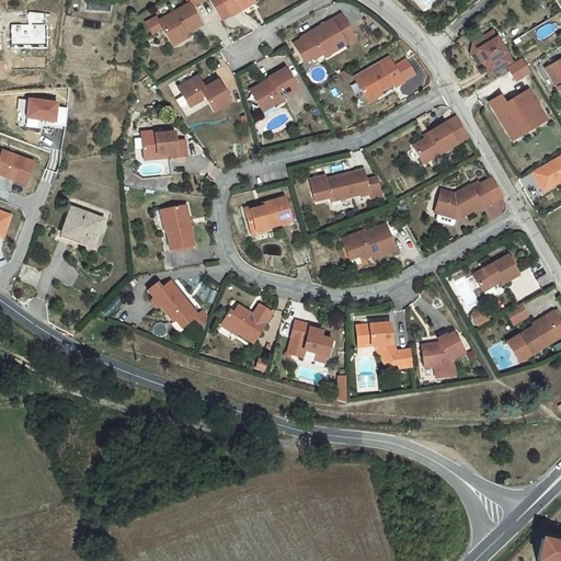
[(185,0),(189,4),(159,22),(158,22),(162,29),(170,43),(184,34),(201,25),(191,8),(203,0),(185,0)]
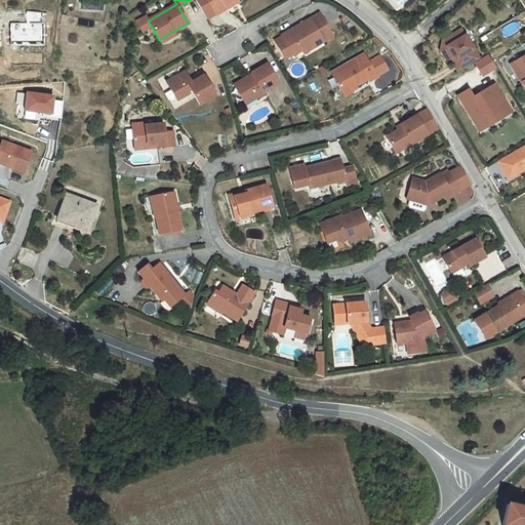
[(216,15),(226,10),(225,7),(237,0),(195,0),(207,19),(215,14),(216,15)]
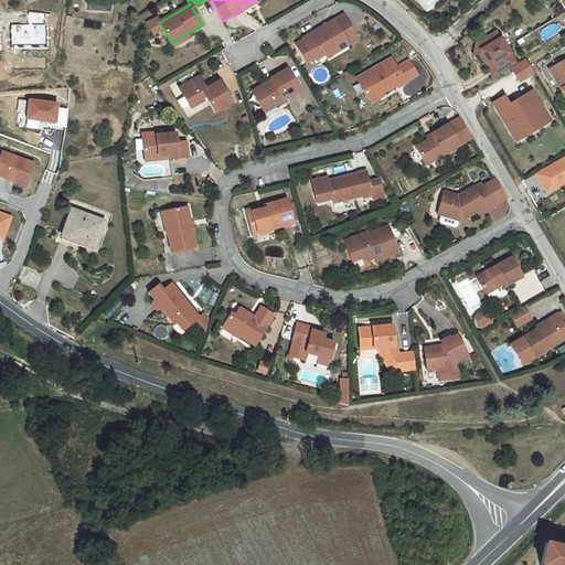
[(324,55),(345,43),(348,46),(358,41),(344,16),(302,39),(304,40),(296,44),(306,64),(315,59),(316,61),(324,55)]
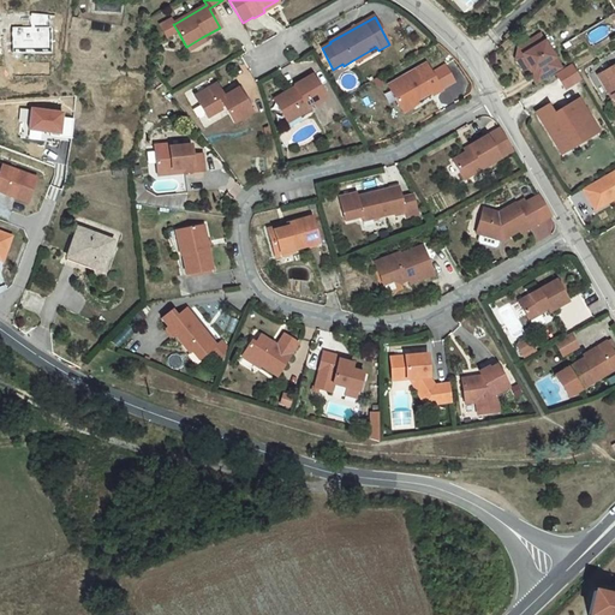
[(171,19),(161,25),(167,37),(178,31),(173,24),(174,24),(171,19)]
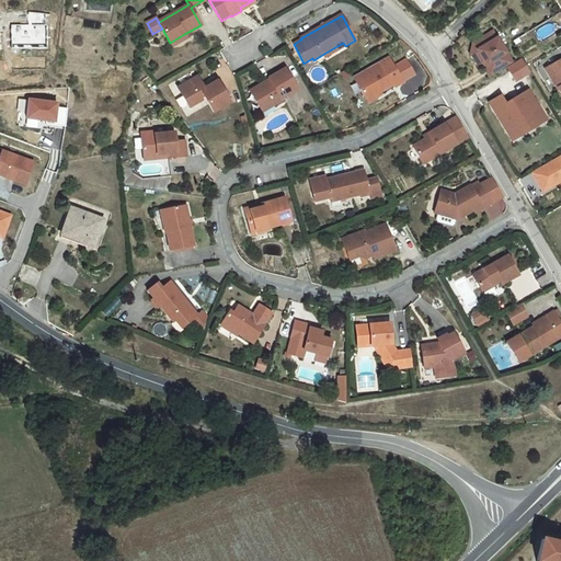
[(100,22),(84,20),(83,26),(99,30),(100,22)]
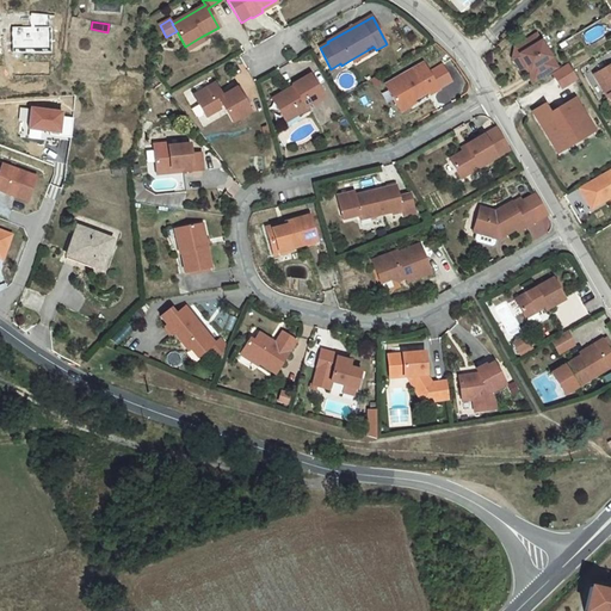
[(537,34),(516,47),(530,71),(526,73),(532,84),(559,69),(537,34)]
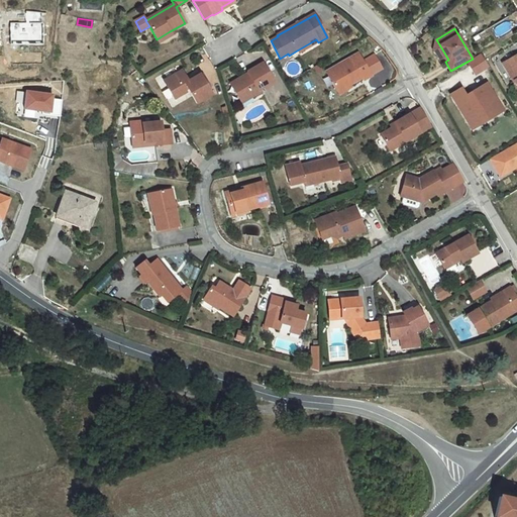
[(170,31),(157,39),(159,42),(172,34),(170,31)]
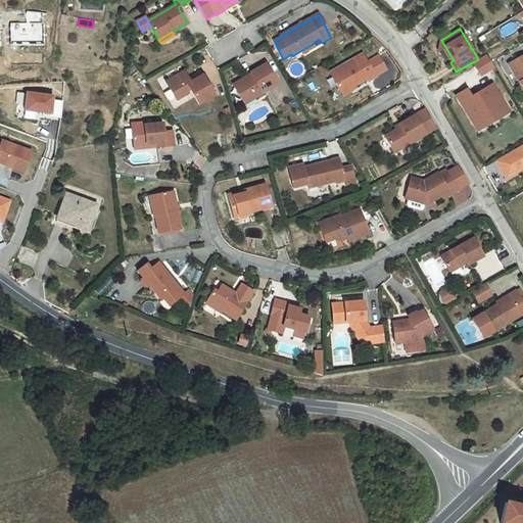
[(322,43),(320,40),(300,51),(302,54),(322,43)]
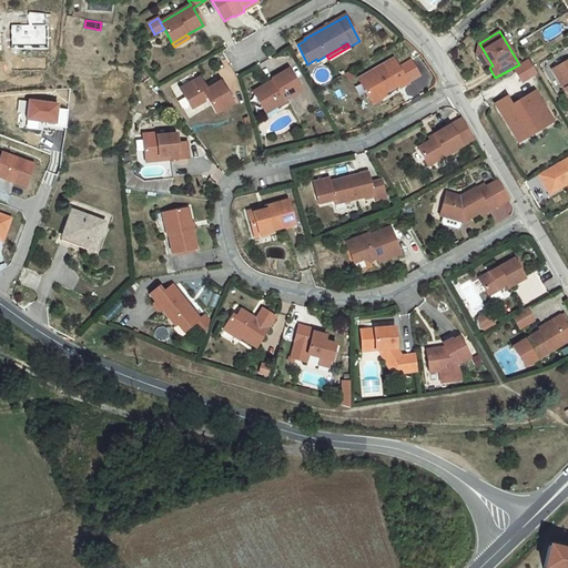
[(493,66),(479,43),(476,54),(486,70),(489,68),(493,66)]
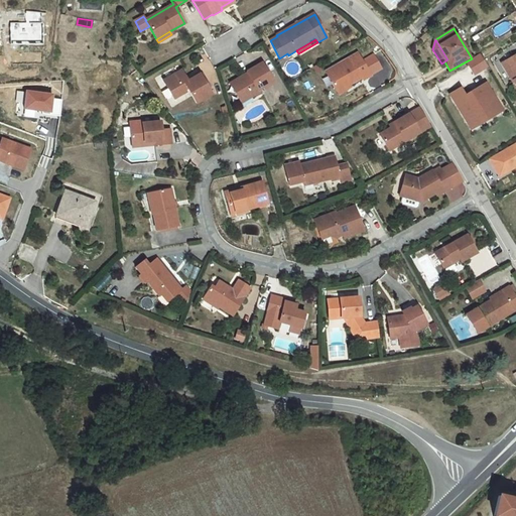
[(370,76),(357,53),(326,72),(337,92),(349,85),(361,78),(363,81),(370,76)]
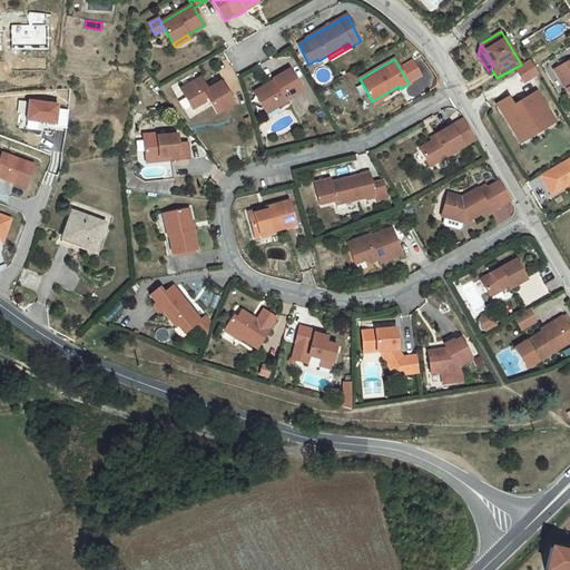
[(569,60),(554,70),(567,90),(568,89),(569,94),(569,60)]
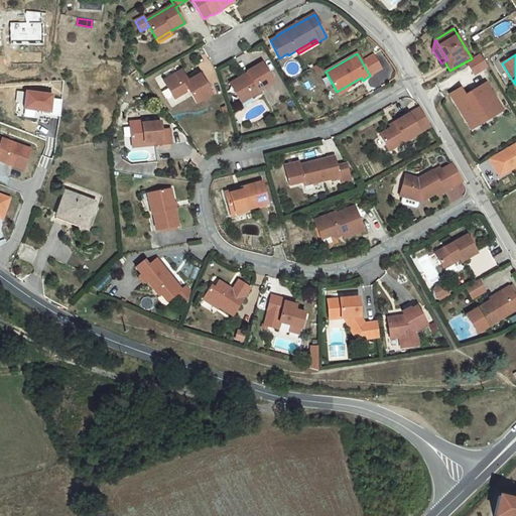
[(248,73),(250,76),(264,67),(262,62),(248,72),(248,73)]
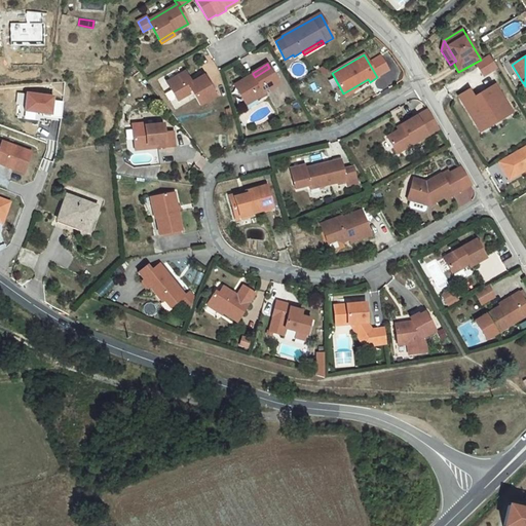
[(264,91),(278,83),(269,68),(255,77),(251,79),(243,84),(236,87),(243,101),(253,95),(256,100),(265,94),(264,91)]
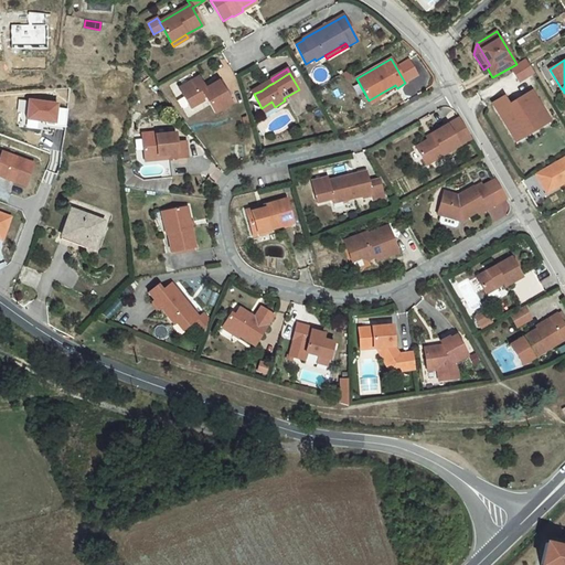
[(232,104),(219,82),(205,88),(203,91),(202,87),(204,86),(199,77),(179,88),(191,108),(203,102),(202,98),(205,97),(215,114),(232,104)]
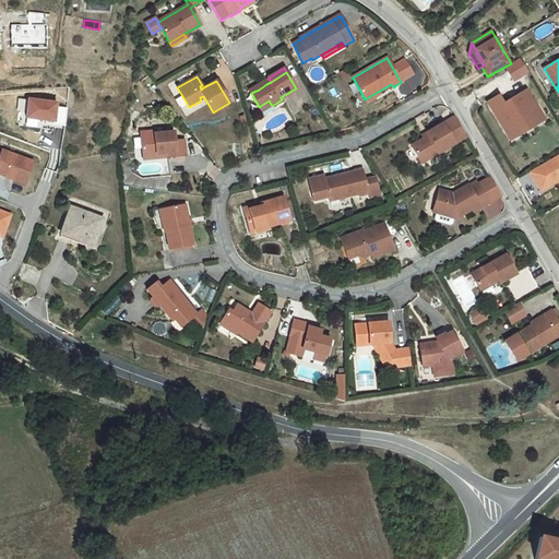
[(378,92),(365,99),(366,103),(379,95),(378,92)]
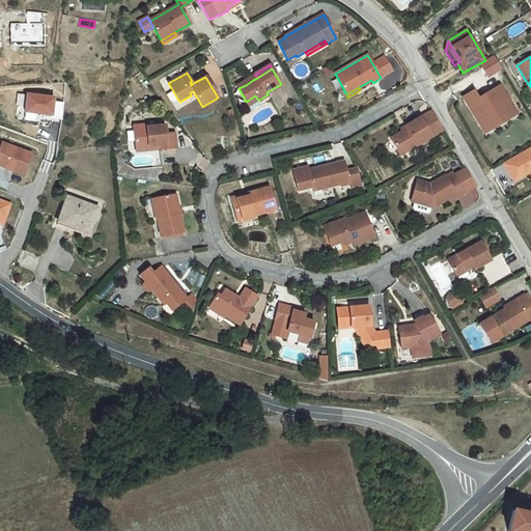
[(476,92),(465,100),(483,132),(495,124),(493,121),(503,115),(505,119),(516,112),(502,87),(480,100),(476,92)]
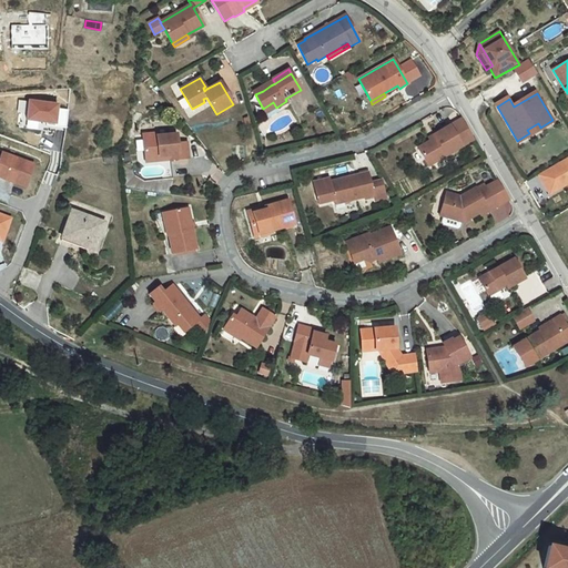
[(47,123),(56,124),(54,127),(67,129),(69,110),(58,109),(58,105),(57,104),(29,102),(27,121),(47,123)]
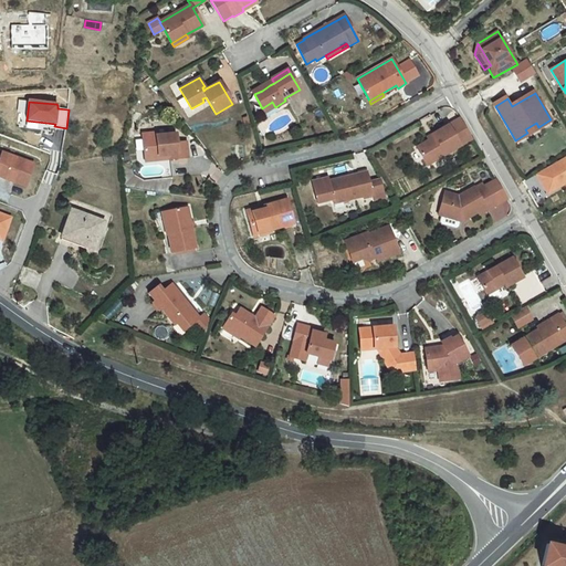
[(272,102),(262,108),(265,113),(275,107),(272,102)]
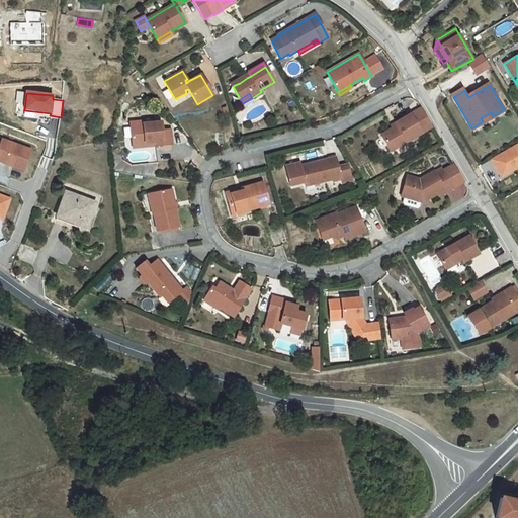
[(421,108),(396,123),(398,125),(393,128),(381,135),(391,151),(432,126),(421,108)]
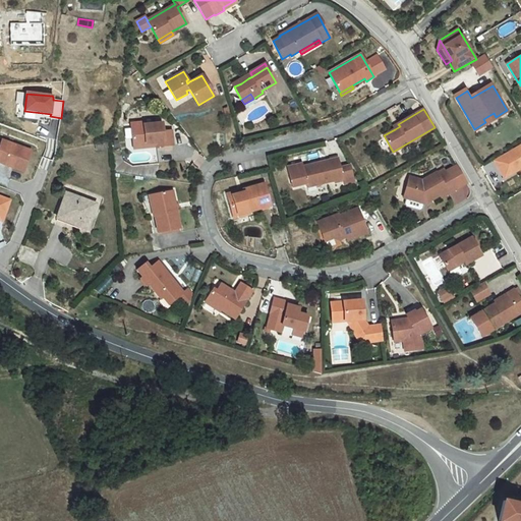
[(494,113),(483,119),(485,122),(496,117),(494,113)]
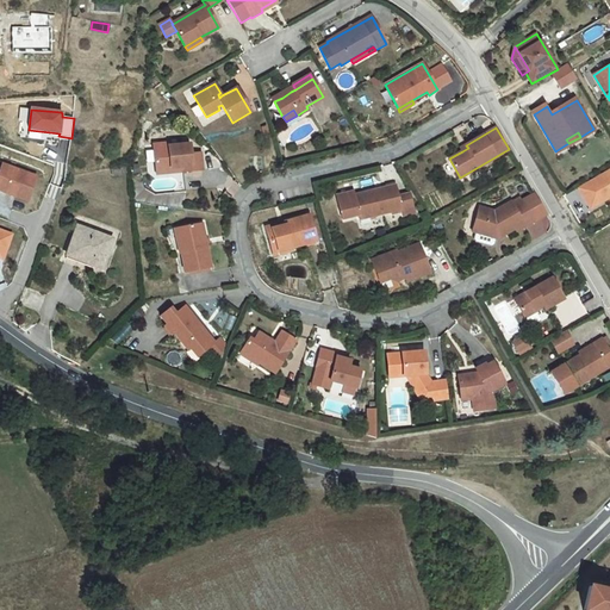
[(154,145),(156,169),(181,167),(182,172),(203,169),(200,154),(191,154),(190,144),(169,147),(168,143),(154,145)]
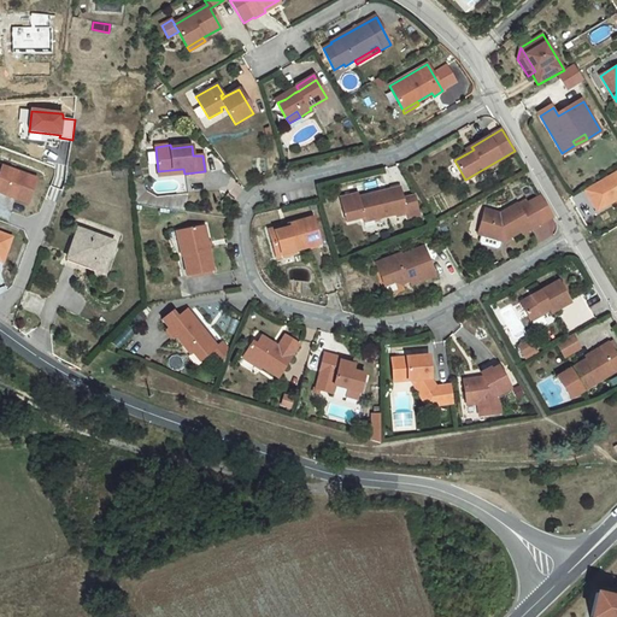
[(0,192),(28,204),(37,177),(4,165),(0,172),(0,192)]
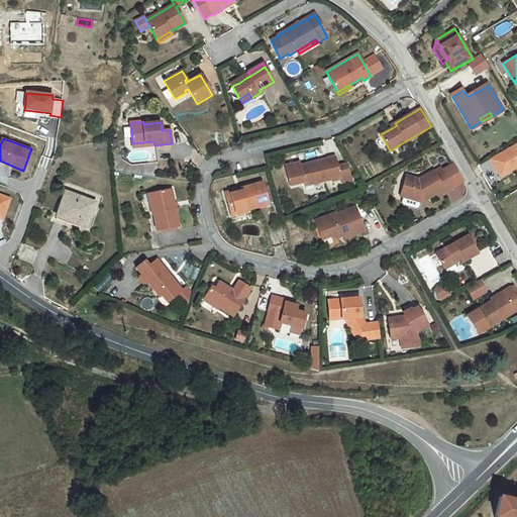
[(106,140),(95,143),(96,148),(108,146),(106,140)]
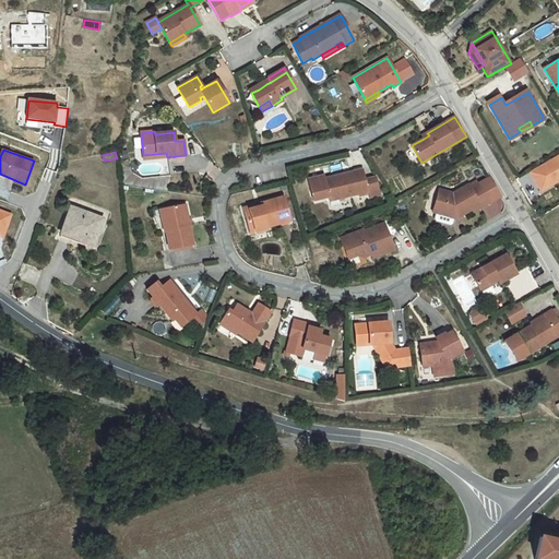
[(558,153),(530,171),(540,190),(556,181),(555,179),(557,177),(558,180),(558,153)]
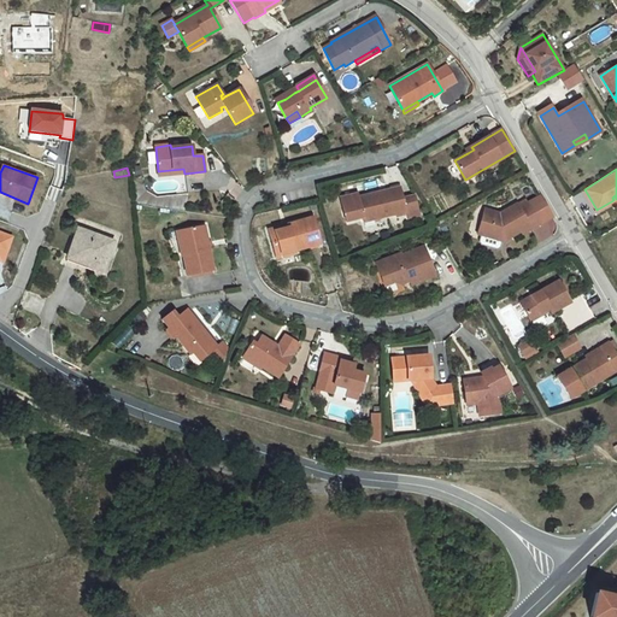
[(358,198),(358,194),(341,198),(346,222),(363,217),(364,222),(397,215),(398,217),(406,215),(403,199),(400,188),(358,198)]
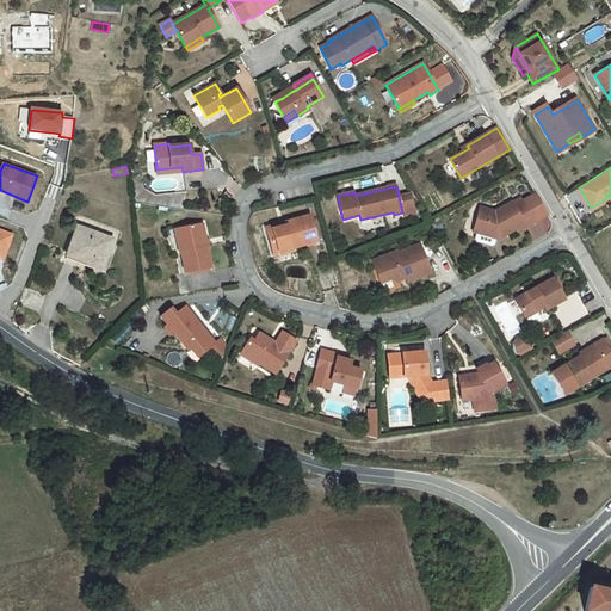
[(512,202),(494,211),(480,208),(476,221),(474,230),(473,232),(476,233),(497,239),(499,239),(500,235),(506,232),(507,234),(516,229),(518,232),(548,215),(536,193),(523,201),(514,205),(512,202)]
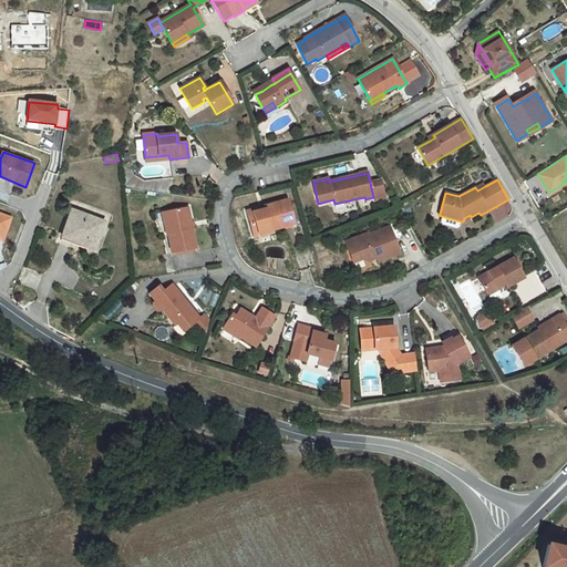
[(370,183),(373,197),(374,200),(385,198),(381,181),(370,183)]
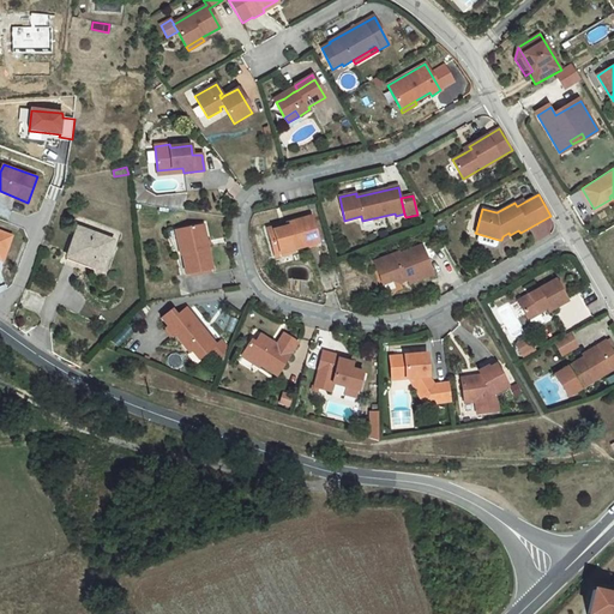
[(275,256),(319,242),(312,217),(287,223),(288,227),(269,233),(275,256)]
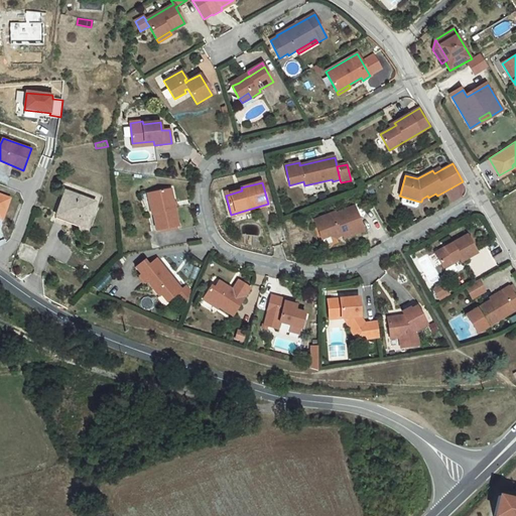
[(395,184),(392,192),(400,195),(402,186),(395,184)]
